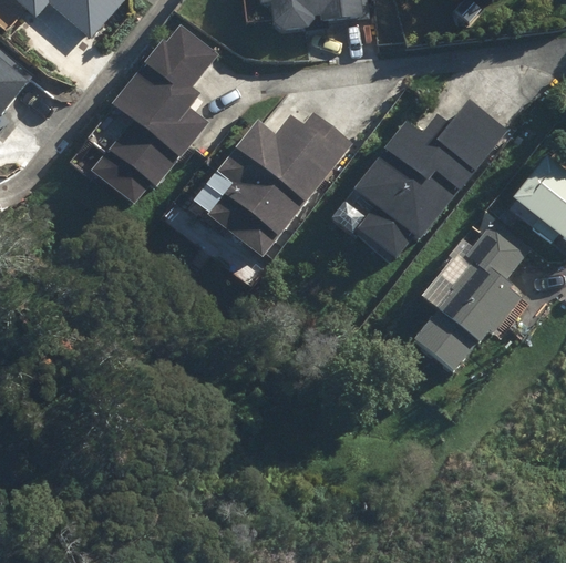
[(0,0),(24,20),(30,13),(70,45),(106,0),(0,0)]
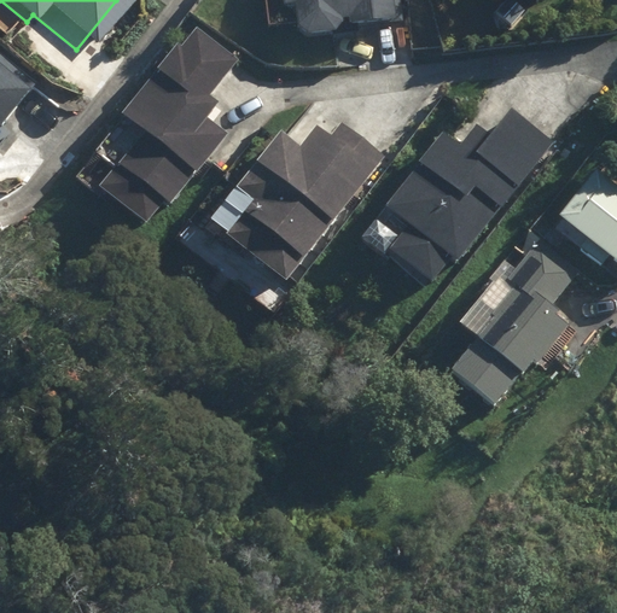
[(283,0),(284,5),(295,4),(297,28),(307,35),(335,31),(343,23),(342,21),(349,19),(350,25),(403,18),(401,0),(283,0)]
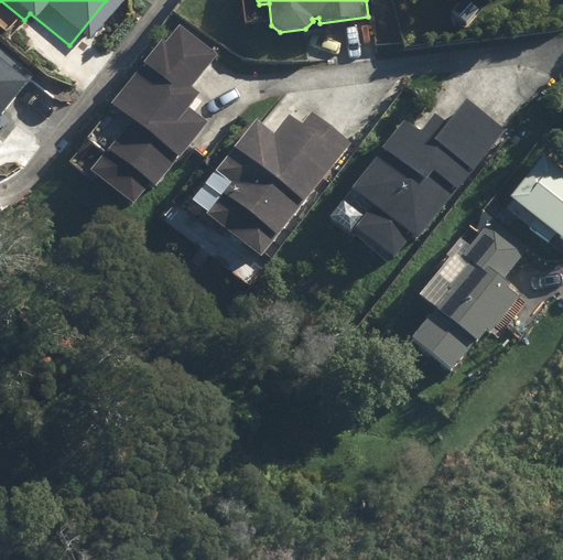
[(218,51),(181,24),(168,42),(162,38),(112,104),(131,117),(89,172),(133,205),(150,182),(157,186),(207,120),(190,107),(201,93),(192,86),(218,51)]
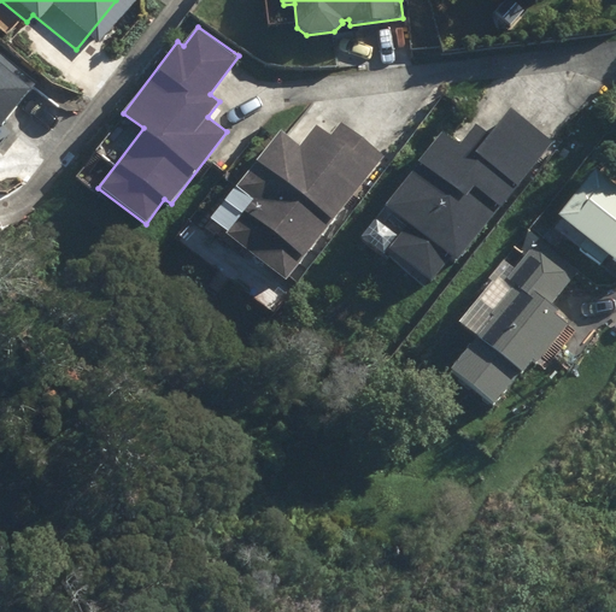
[(0,124),(28,90),(0,68),(0,124)]
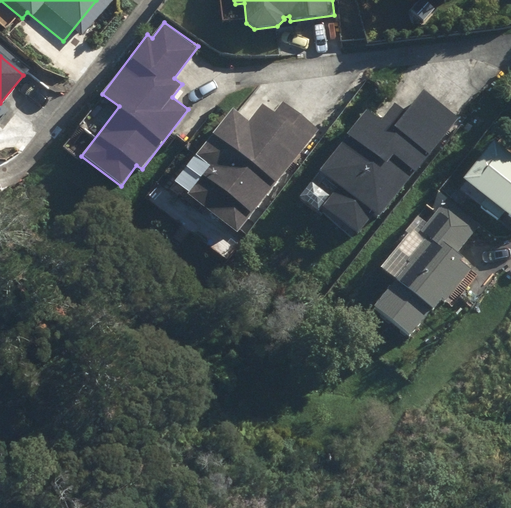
[(459,117),(424,90),(407,112),(396,103),(382,121),(368,110),(318,172),(337,187),(321,208),(357,236),(373,215),(378,219),(459,117)]
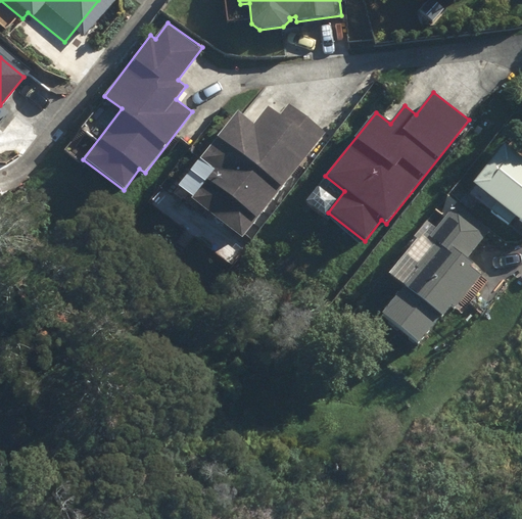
[(242,239),(326,131),(289,102),(280,113),(268,105),(254,123),(237,109),(199,157),(214,169),(190,199),(242,239)]
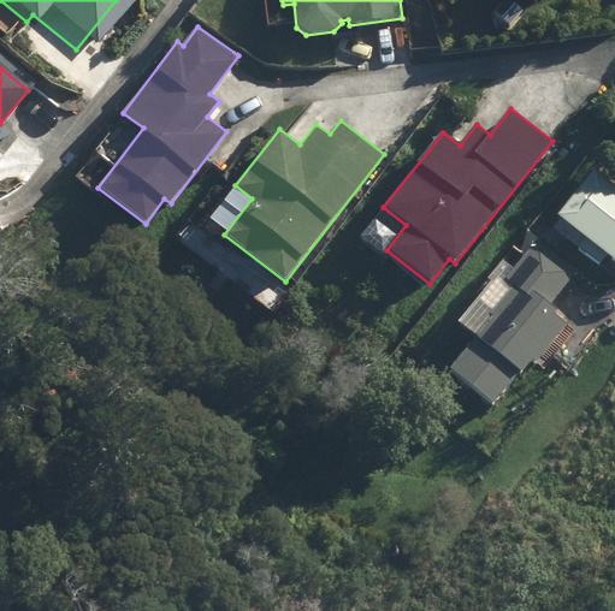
[(548,226),(614,278),(614,196),(586,175),(548,226)]
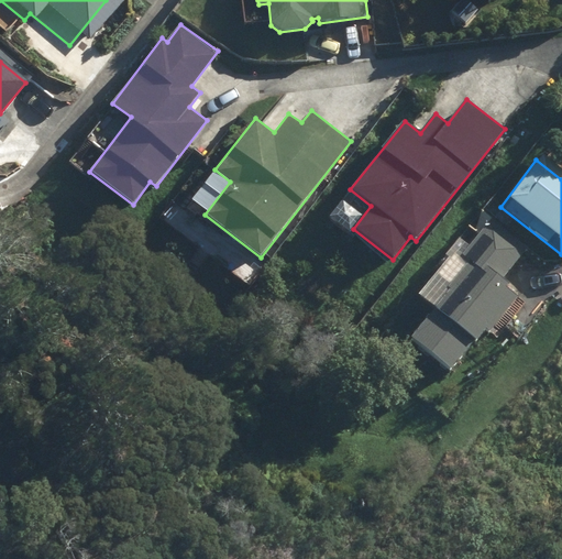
[(399,352),(437,381),(471,337),(476,341),(510,297),(494,284),(521,248),(486,220),(455,260),(463,267),(399,352)]
